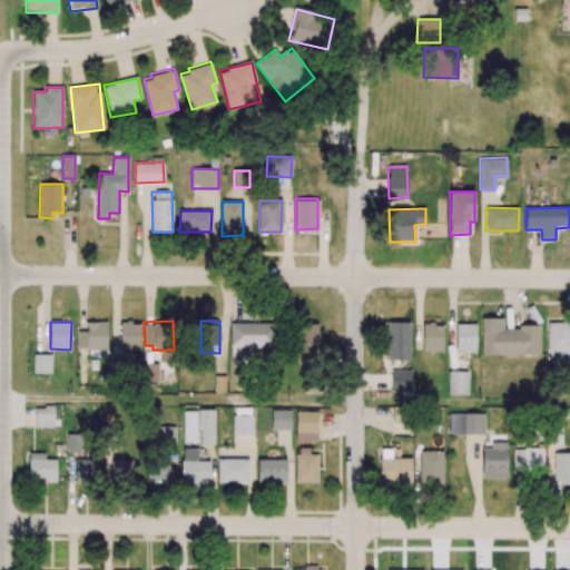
[(107,323),(86,322),(86,331),(77,331),(77,349),(107,349),(107,323)]
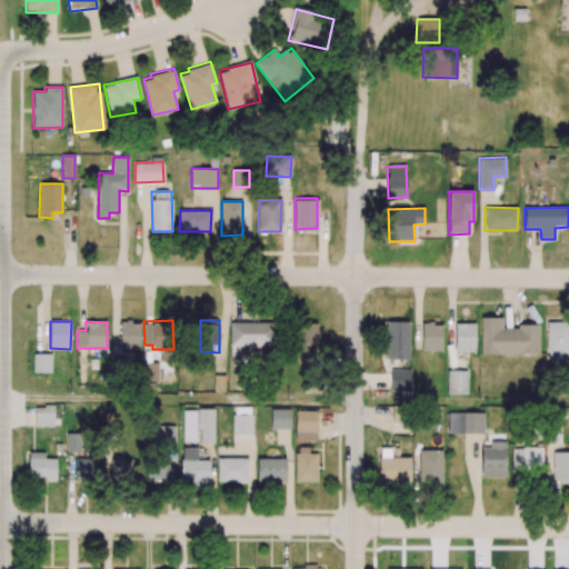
[(140,350),(140,322),(120,321),(120,349),(140,350)]
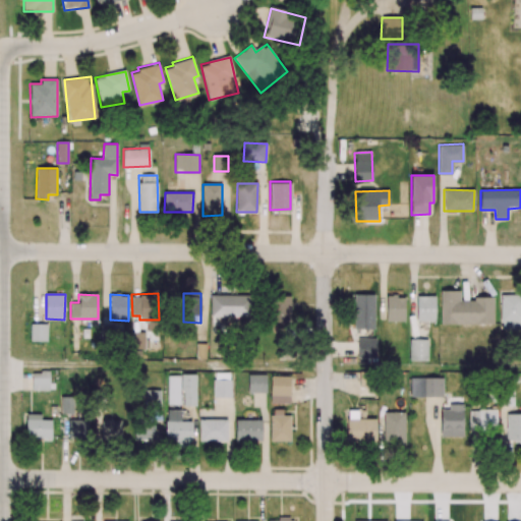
[(210,296),(211,317),(252,316),(251,294),(210,296)]
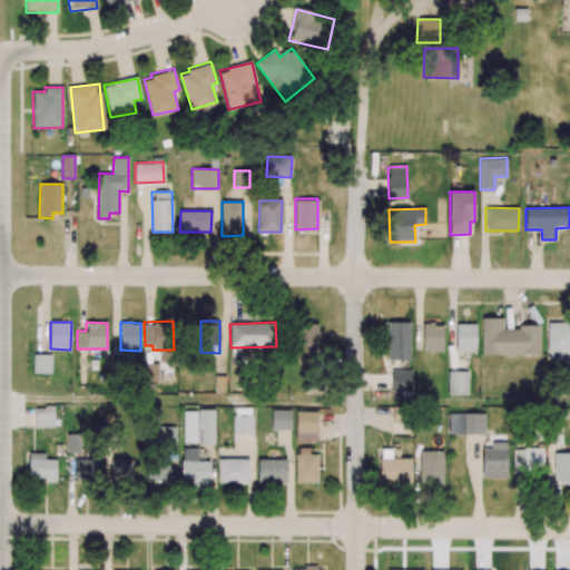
[(317,324),(300,324),(300,353),(318,353),(317,324)]
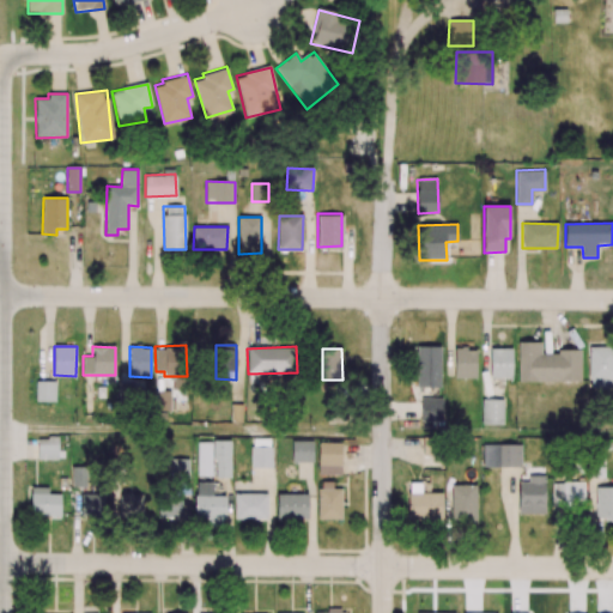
[(170,390),(156,390),(156,411),(170,411),(170,390)]
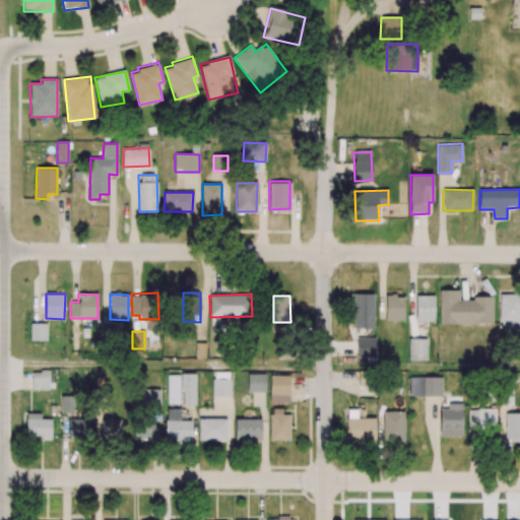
[(356,336),(356,355),(374,355),(375,336),(356,336)]
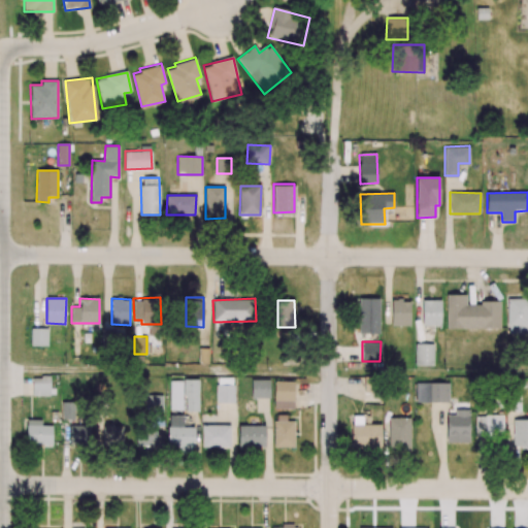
[(433,343),(415,343),(415,364),(433,364),(433,343)]
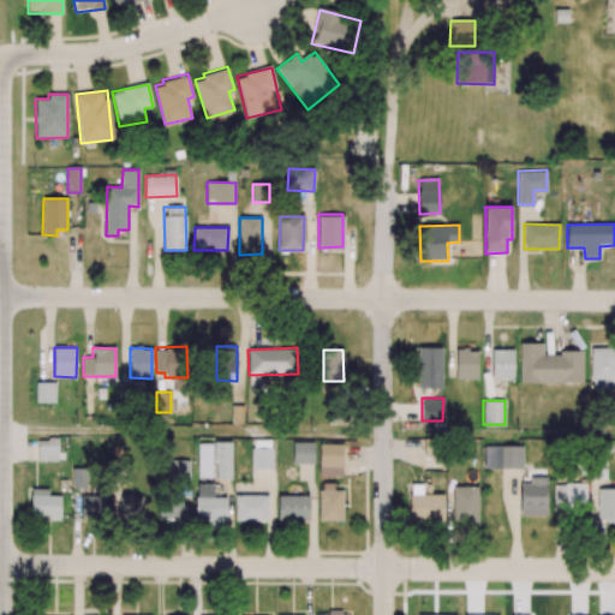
[(39,440),(39,461),(61,460),(60,439),(39,440)]
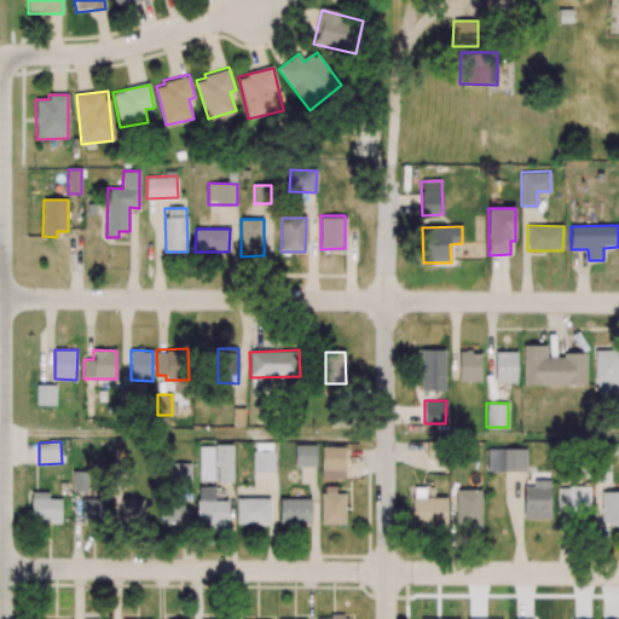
[(316,444),(294,444),(294,464),(316,464),(316,444)]
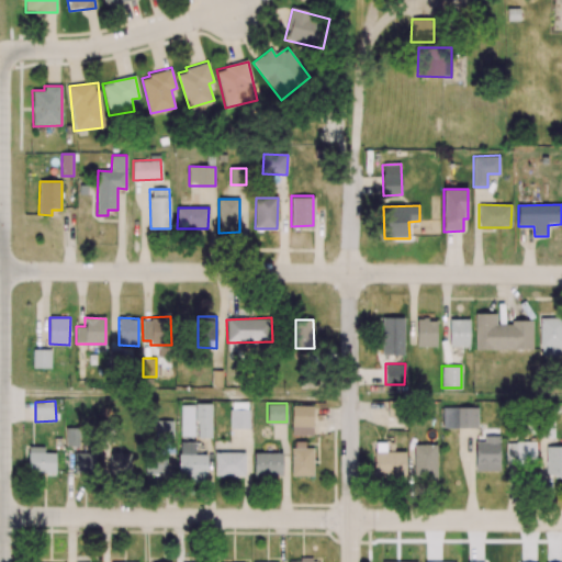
[(553,473),(553,476),(561,475),(561,446),(546,446),(546,473),(553,473)]
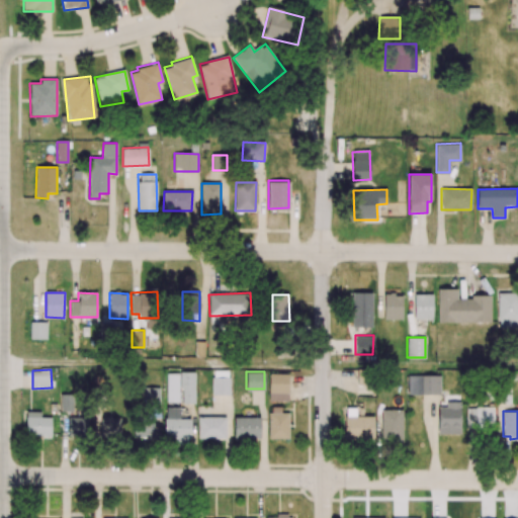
[(260,415),(234,416),(234,437),(260,436),(260,415)]
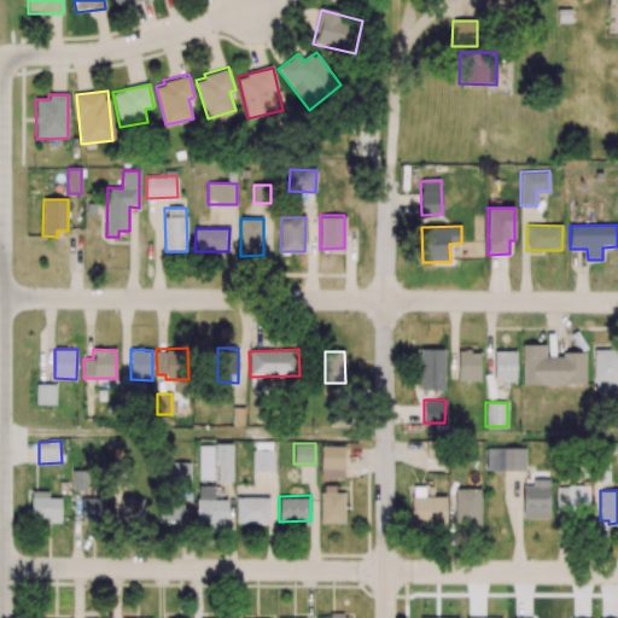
[(269,496),(235,496),(235,522),(269,522),(269,496)]
